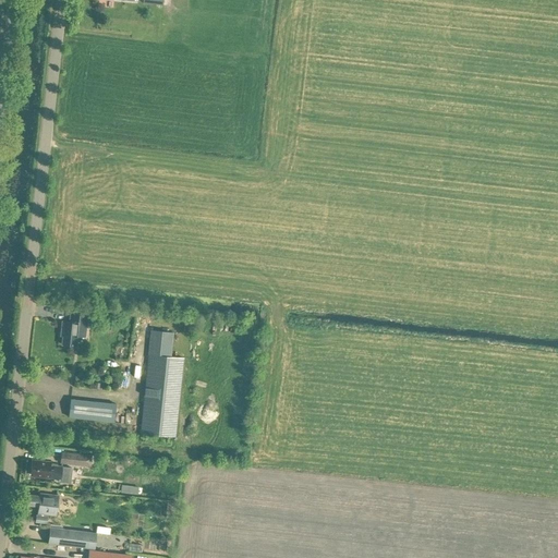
[(71,310),(69,323),(62,322),(61,330),(63,331),(62,344),(76,346),(77,337),(85,338),(87,312),(71,310)]
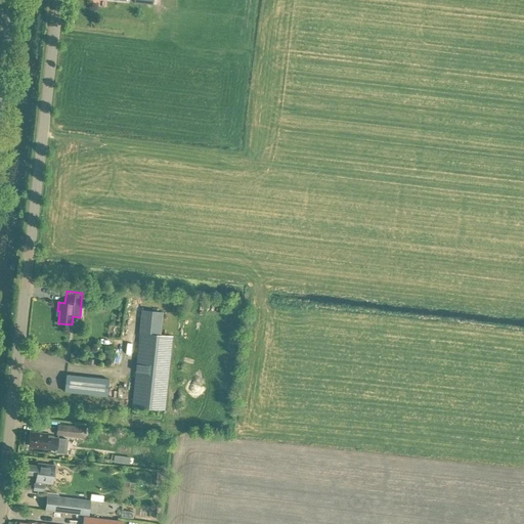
[(162,312),(141,310),(131,406),(164,410),(172,336),(160,335),(162,312)]
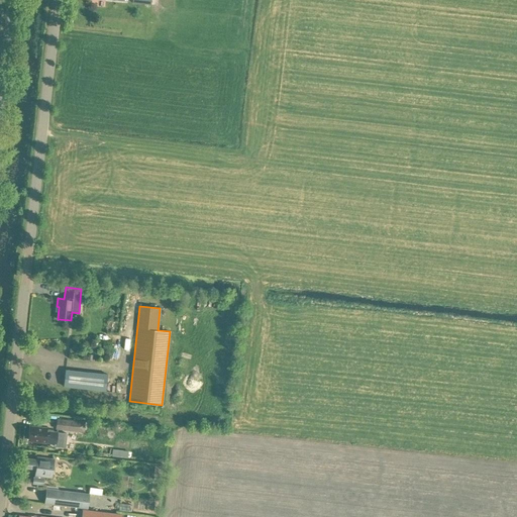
[(65,370),(64,387),(105,391),(107,375),(65,370)]
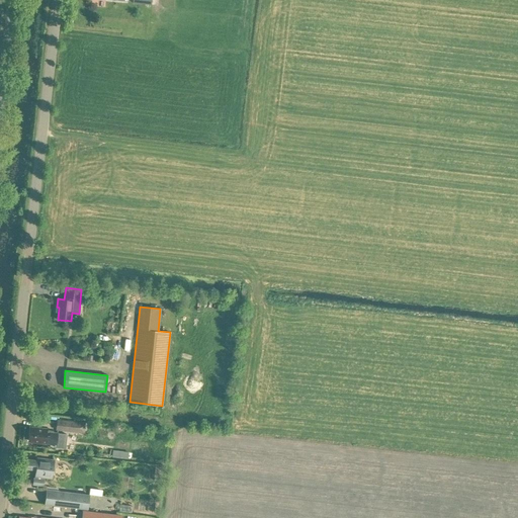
[(85,423),(60,420),(58,420),(57,431),(84,434),(85,423)]
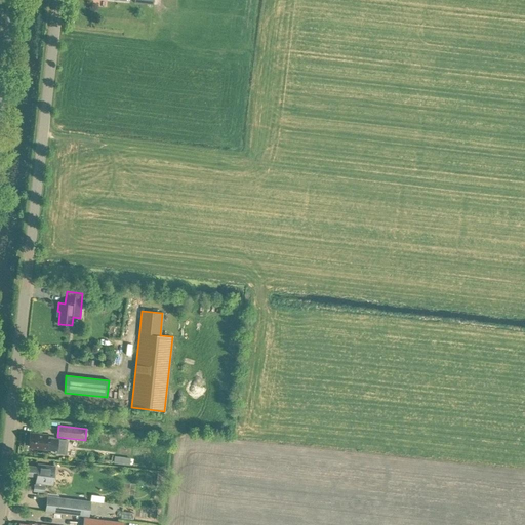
[(57,439),(53,438),(53,437),(47,436),(47,435),(39,434),(39,435),(30,434),(29,447),(37,448),(37,449),(45,450),(45,449),(56,450),(57,439)]
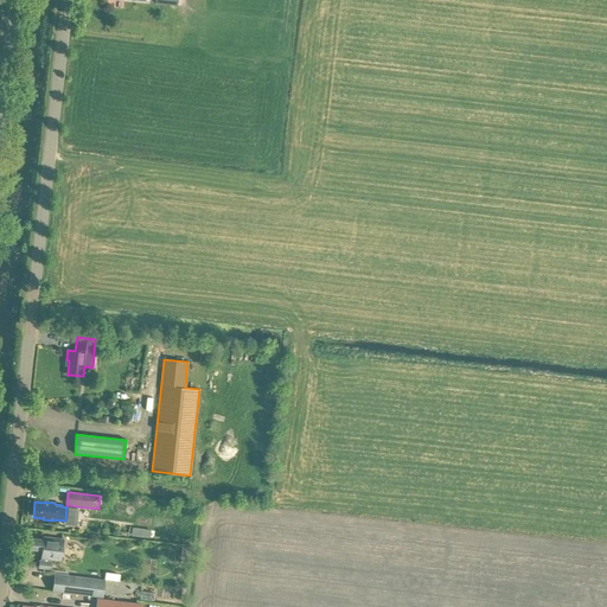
[(132,528),(131,536),(149,537),(151,530),(132,528)]
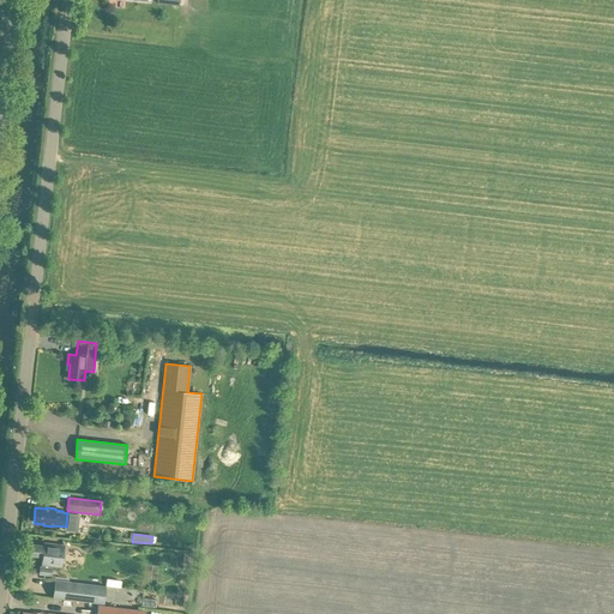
[(61,567),(64,546),(44,543),(43,546),(31,545),(29,555),(42,558),(41,566),(40,566),(38,575),(52,577),(52,566),(61,567)]
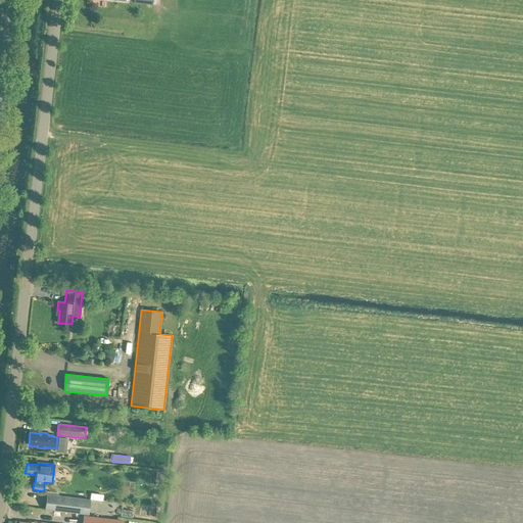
[(156,470),(154,485),(164,486),(165,471),(156,470)]
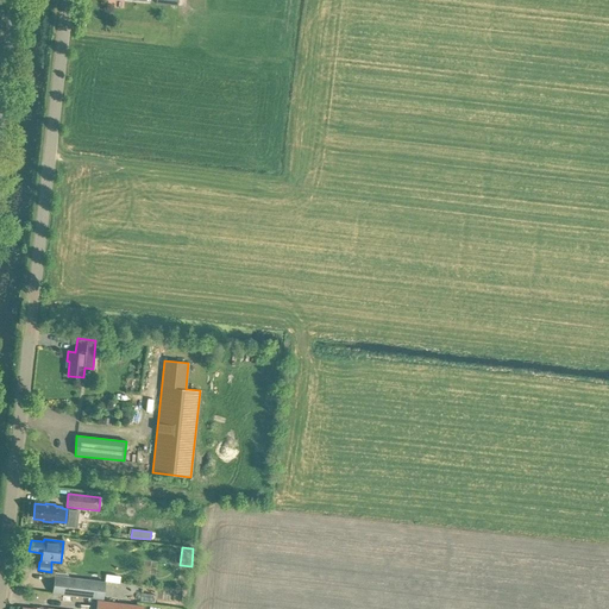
[(106,582),(55,575),(54,581),(70,583),(69,595),(104,600),(106,582)]
